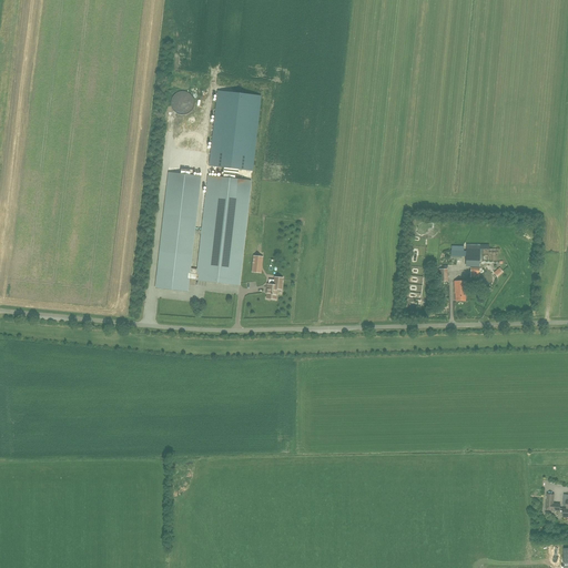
[(195,280),(195,281),(240,285),(251,181),(234,180),(235,174),(237,174),(239,170),(252,171),(261,97),(217,91),(209,166),(229,169),(229,173),(227,179),(208,176),(196,273),(190,272),(201,176),(192,175),(193,171),(189,170),(189,175),(169,173),(155,288),(188,292),(190,279),(195,280)]
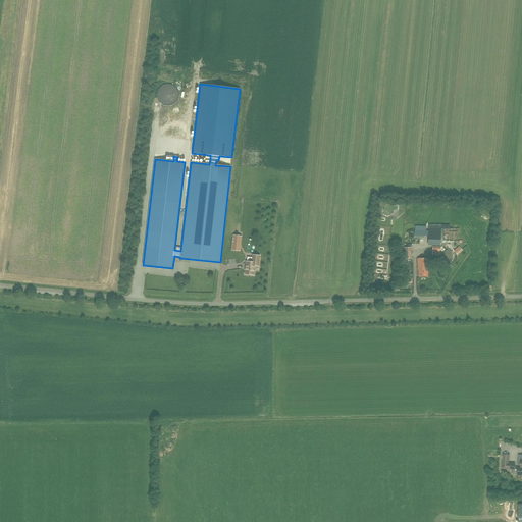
[(428,246),(440,246),(440,228),(428,228),(428,246)]
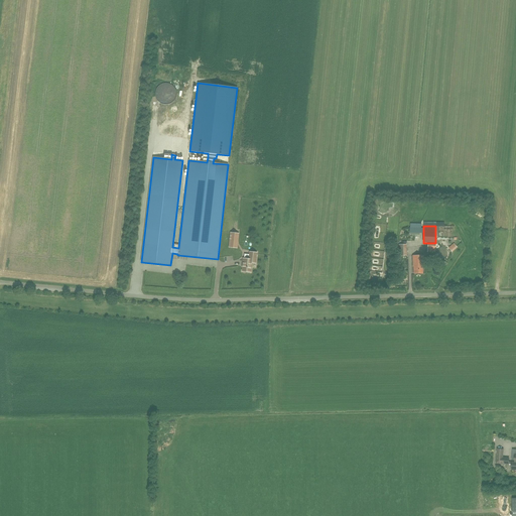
[(237,248),(239,234),(231,233),(229,247),(237,248)]
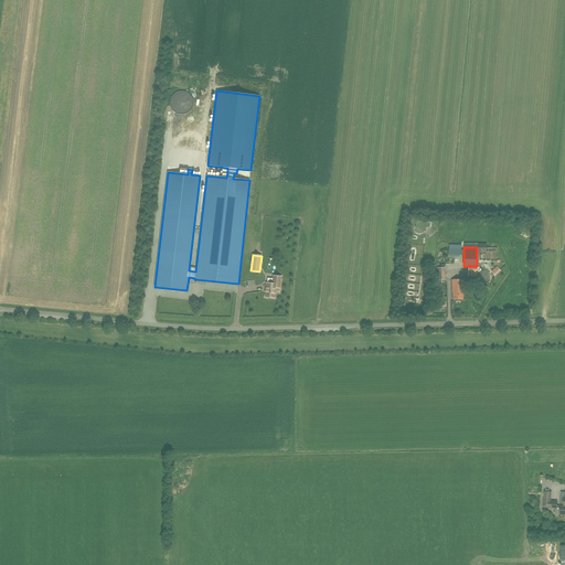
[(266,284),(265,289),(265,292),(266,292),(265,297),(275,298),(276,288),(279,288),(281,277),(274,276),(273,284),(266,284)]
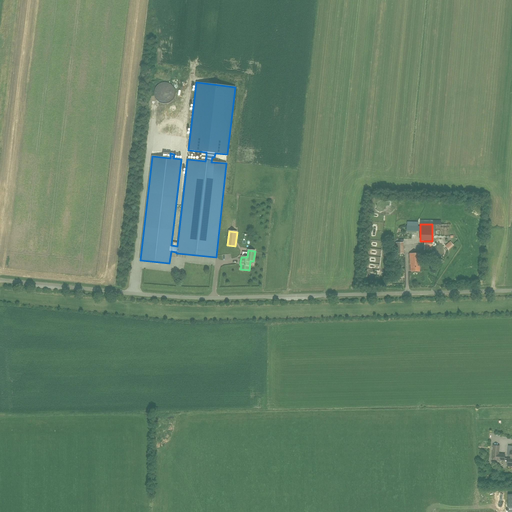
[(420,263),(420,253),(410,254),(410,264),(411,272),(420,271),(420,263)]
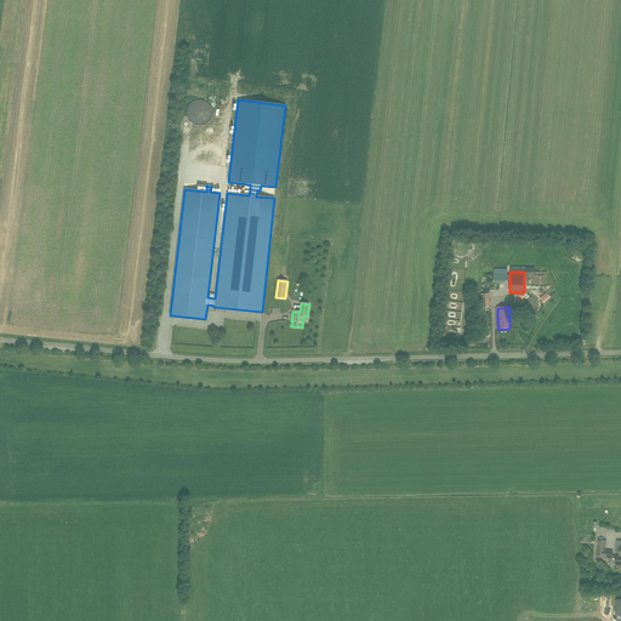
[(598,540),(598,545),(597,557),(616,558),(615,564),(620,564),(620,540),(616,541),(616,546),(620,546),(619,556),(616,556),(613,556),(613,551),(604,551),(605,541),(598,540)]
